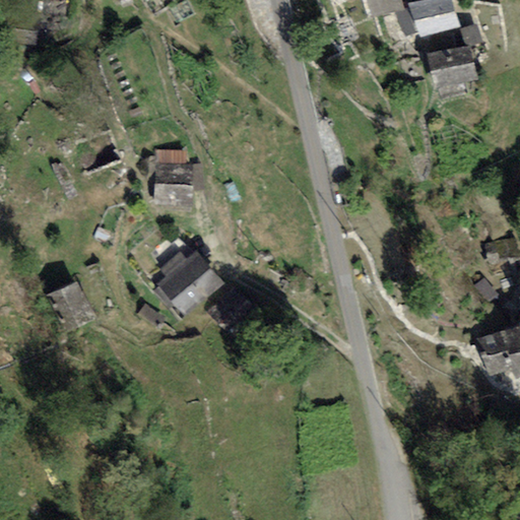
[(450,0),(421,0),(409,4),(421,38),(459,24),(450,0)]
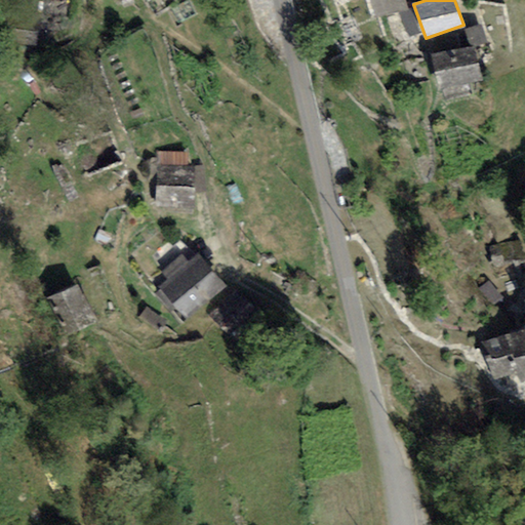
[(40,19),(9,17),(7,44),(38,46),(40,19)]
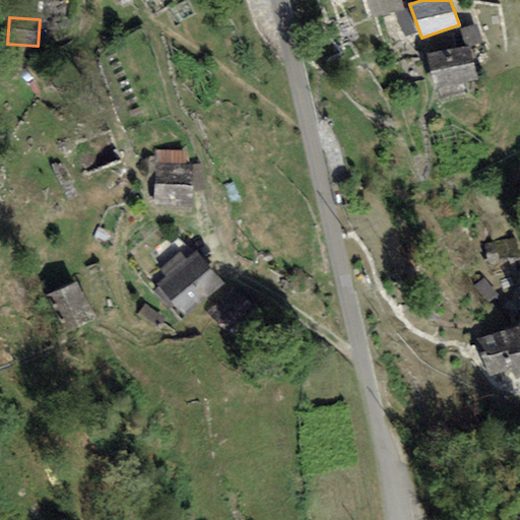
[(469,43),(427,53),(435,87),(477,77),(469,43)]
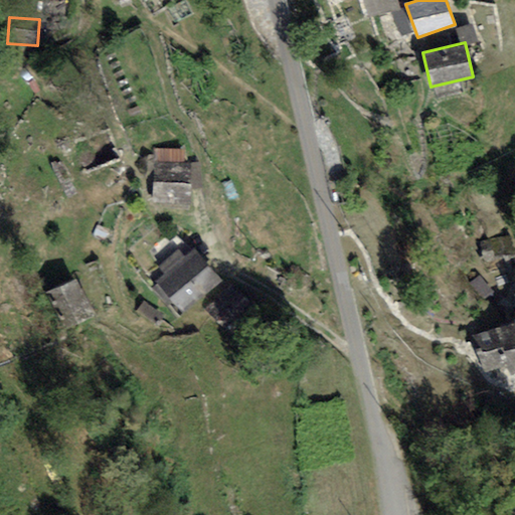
[(190,161),(151,162),(152,202),(192,201),(190,161)]
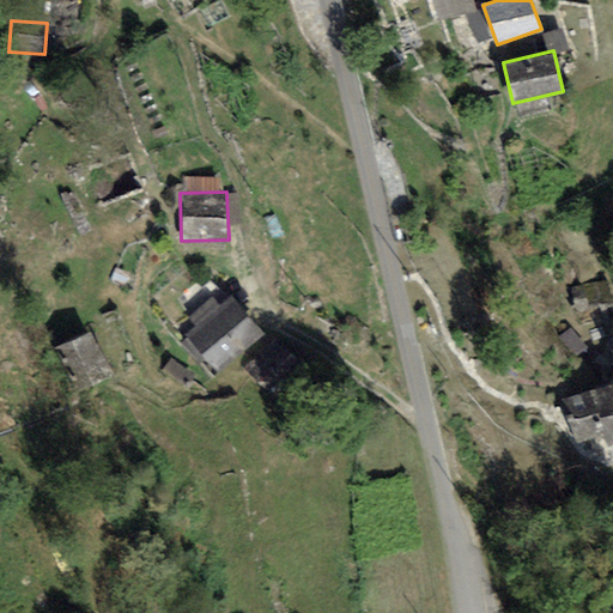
[(266,331),(234,295),(183,339),(216,375),(266,331)]
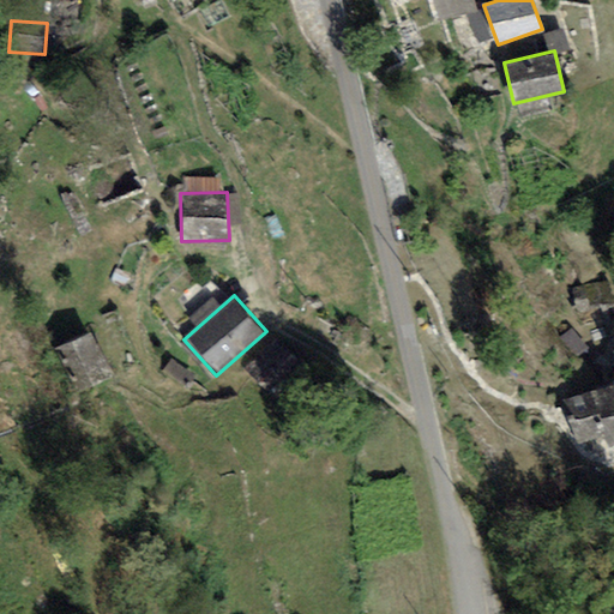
[(91,329),(58,345),(73,377),(107,360),(91,329)]
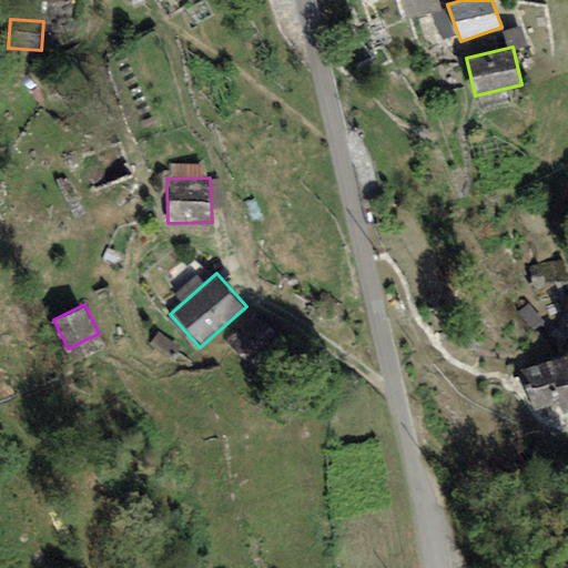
[(567,325),(567,352),(519,372),(538,419),(567,408),(567,318),(566,320),(567,325)]
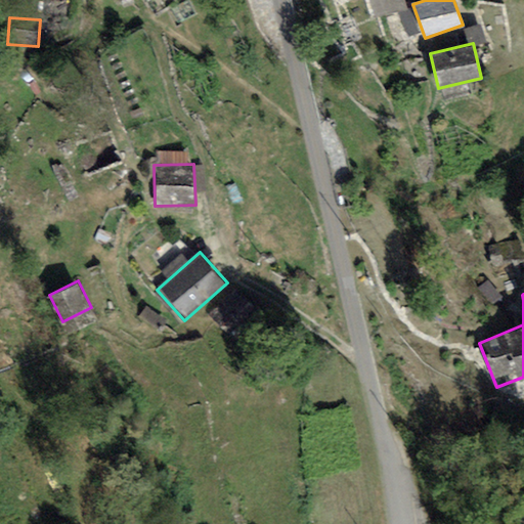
All buildings are outlined.
